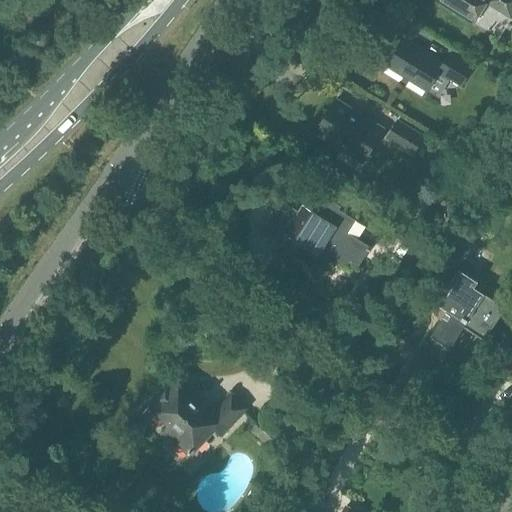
[(511,0),(436,0),(475,23),(487,4),(487,5),(511,19),(511,17),(511,0)]
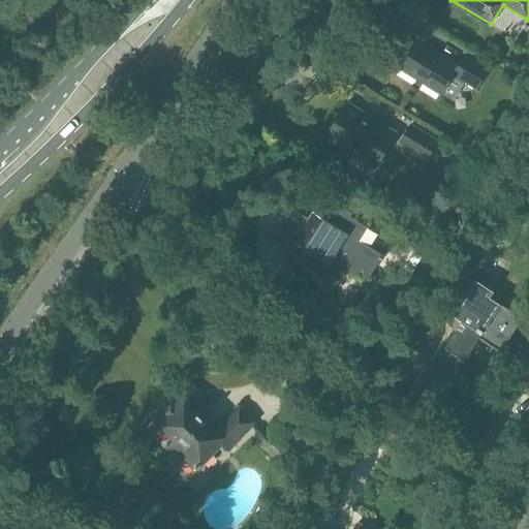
[(399,69),(396,74),(439,101),(442,96),(456,74),(477,88),(488,71),(465,58),(460,66),(416,40),(399,69)]
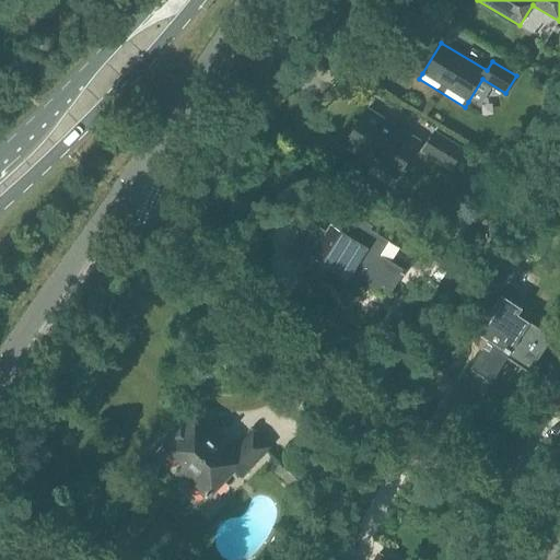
[(421,141),(368,108),(345,147),(397,179),(421,141)]
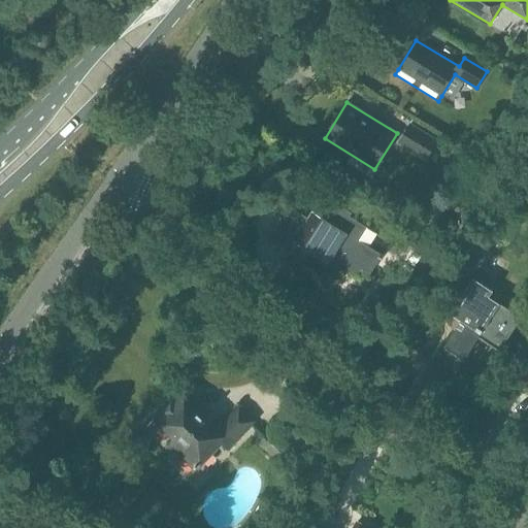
[(439,140),(410,123),(398,143),(426,161),(439,140)]
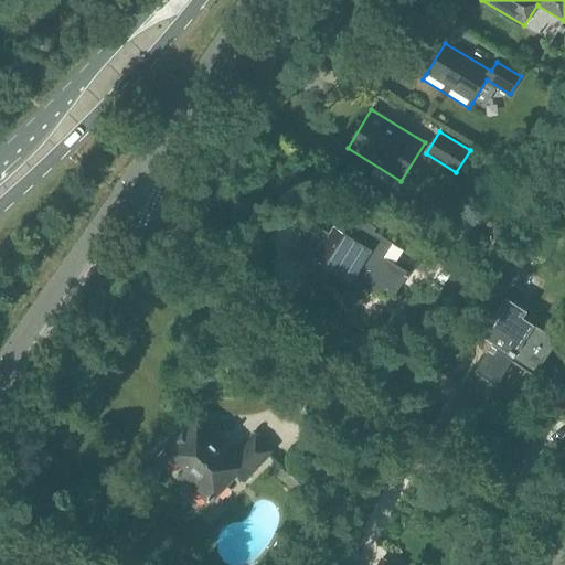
[(356,275),(383,292),(386,286),(397,292),(407,276),(409,277),(411,274),(384,257),(393,243),(374,232),(376,228),(350,211),(339,228),(334,225),(329,234),(310,221),(288,255),(309,268),(310,266),(322,273),(327,266),(352,281),(356,275)]
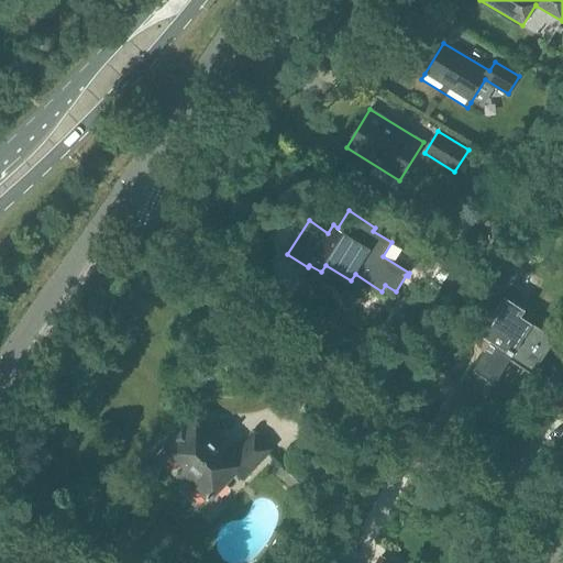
[(481,333),(493,341),(473,372),(494,385),(510,360),(532,374),(556,338),(522,316),(526,309),(505,296),(481,333)]
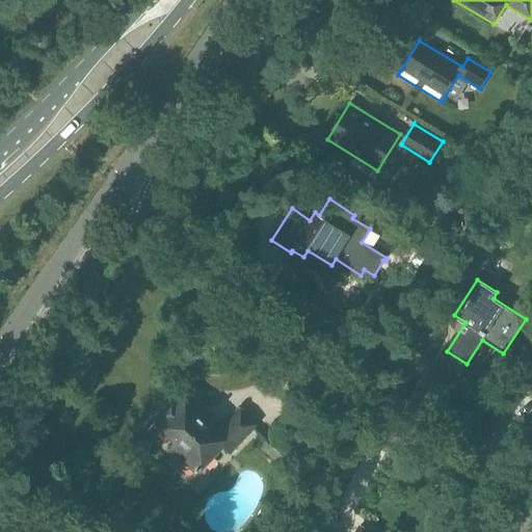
[(180,393),(154,421),(176,442),(168,449),(183,463),(184,462),(196,475),(203,470),(223,448),(230,453),(250,430),(255,425),(240,411),(221,431),(180,393)]
